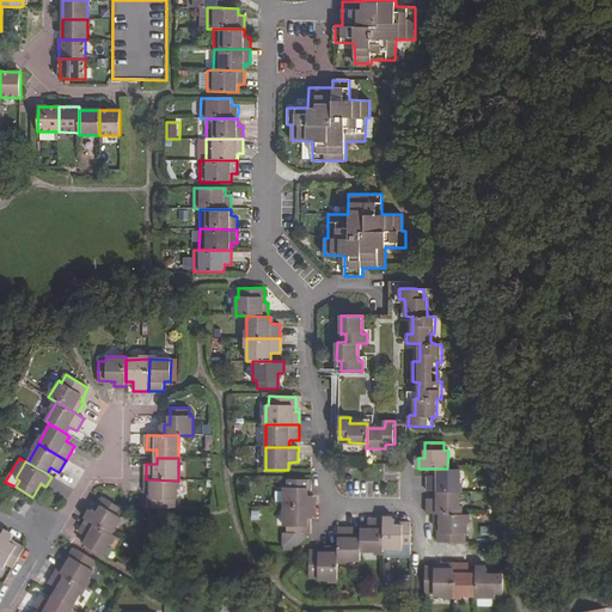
[(428,476),(428,491),(438,491),(459,491),(459,469),(447,469),(438,469),(438,473),(438,476),(428,476)]
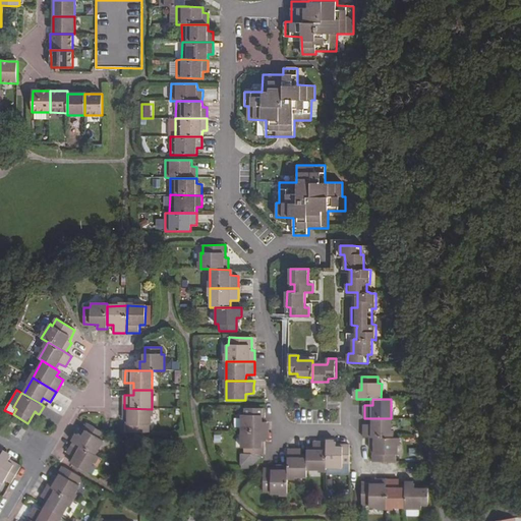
[(127,419),(127,432),(149,432),(150,425),(152,425),(152,409),(124,408),(124,419),(127,419)]
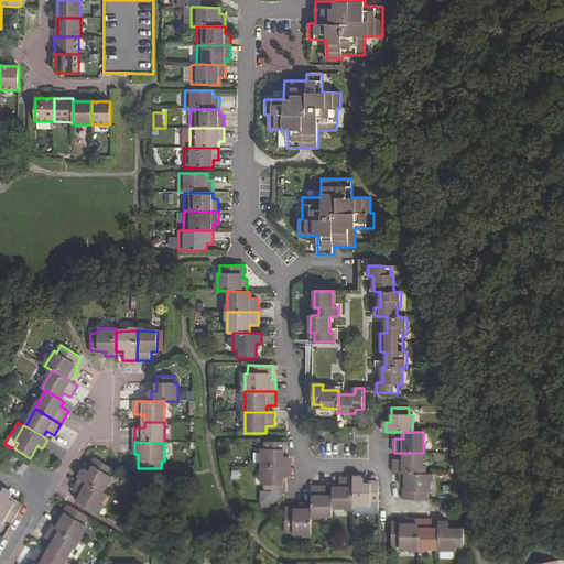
[(261,448),(261,467),(289,468),(290,457),(286,457),(286,448),(286,443),(266,442),(266,449),(261,448)]
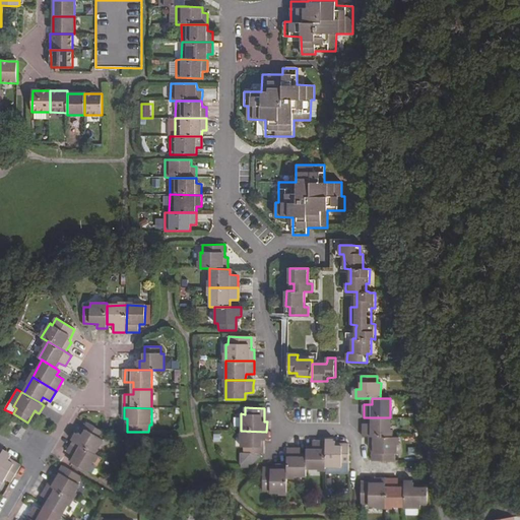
[(364,424),(364,437),(370,437),(390,437),(390,417),(372,417),(372,420),(372,424),(364,424)]
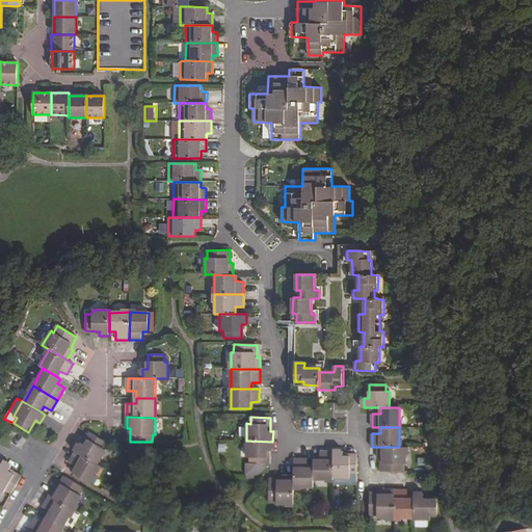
[(75,451),(97,464),(105,450),(103,449),(106,442),(92,433),(85,446),(83,444),(80,443),(75,451)]
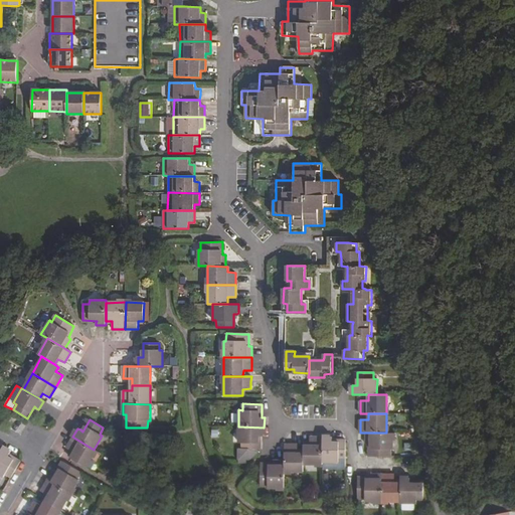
[(262,441),(262,436),(264,437),(264,427),(238,426),(237,443),(241,443),(241,450),(240,450),(240,460),(249,461),(256,453),(258,450),(262,450),(262,441)]
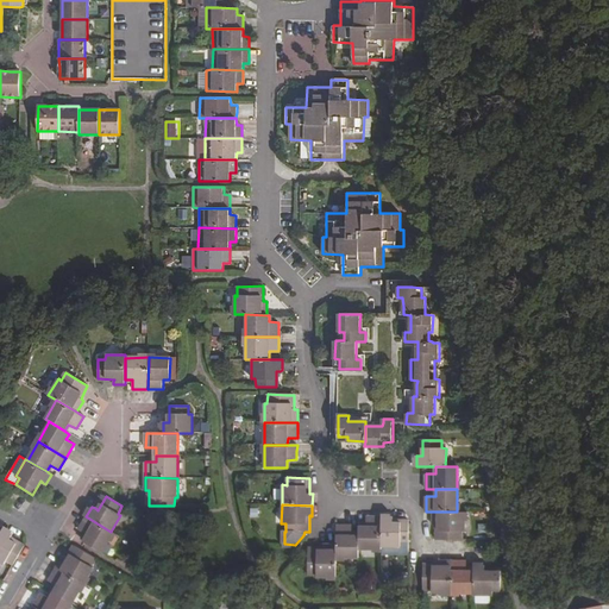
[(437,526),(437,540),(463,540),(463,532),(465,532),(465,512),(457,512),(433,512),(433,522),(433,525),(437,526)]
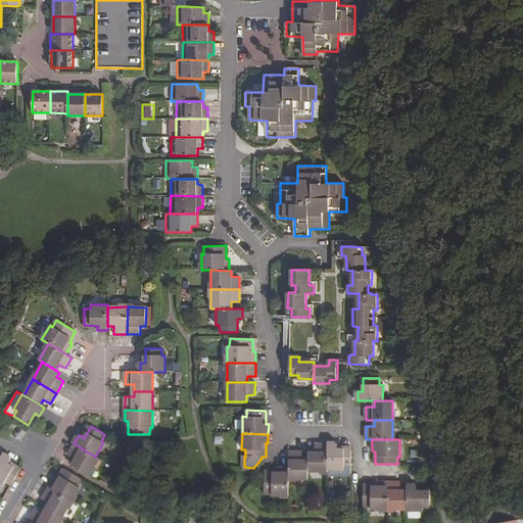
[(72,465),(88,475),(98,458),(95,457),(74,443),(67,456),(75,460),(72,465)]
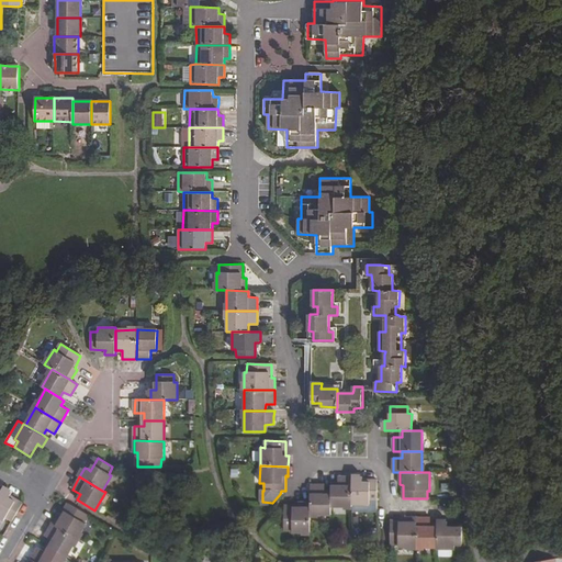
[(332,494),(332,508),(352,507),(352,505),(352,478),(345,478),(338,478),(338,486),(332,486),(332,494)]
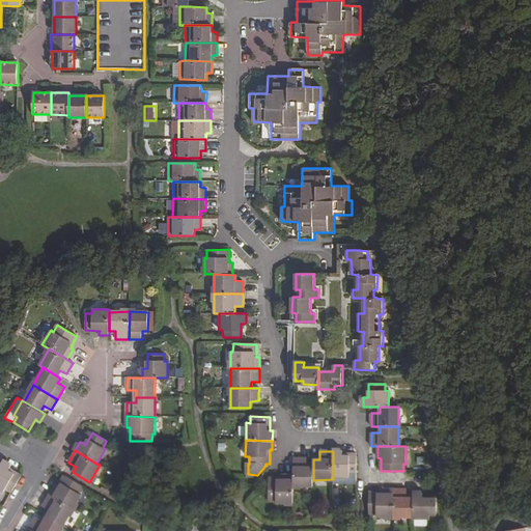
[(333,451),(333,477),(348,477),(350,474),(357,474),(356,456),(343,455),(343,453),(343,451),(333,451)]
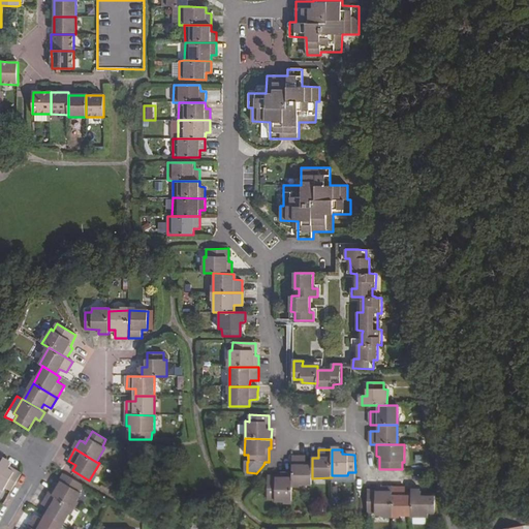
[(292,473),(292,486),(312,486),(312,478),(312,465),(306,465),(306,457),(300,457),(293,457),(292,473)]
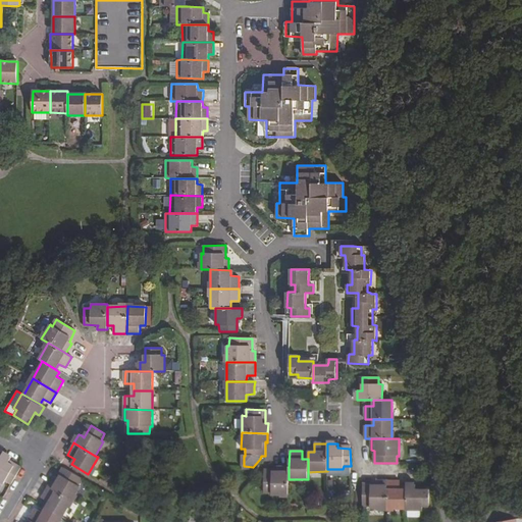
[(6,481),(11,484),(21,467),(9,460),(10,458),(2,454),(0,457),(0,480),(4,483),(6,481)]
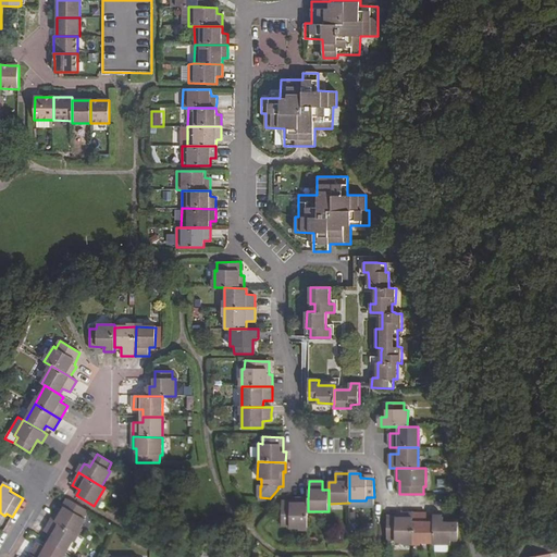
[(289,529),(308,529),(308,511),(308,498),(301,498),(296,498),(296,502),(291,502),(282,502),(282,508),(282,527),(289,527),(289,529)]
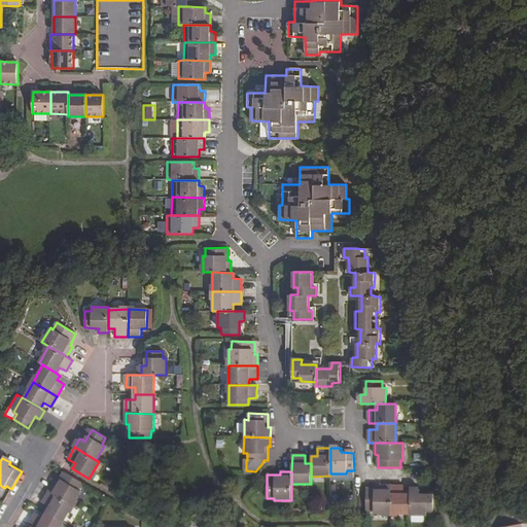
[(48,492),(72,505),(80,492),(79,490),(82,483),(64,472),(58,484),(55,482),(48,492)]
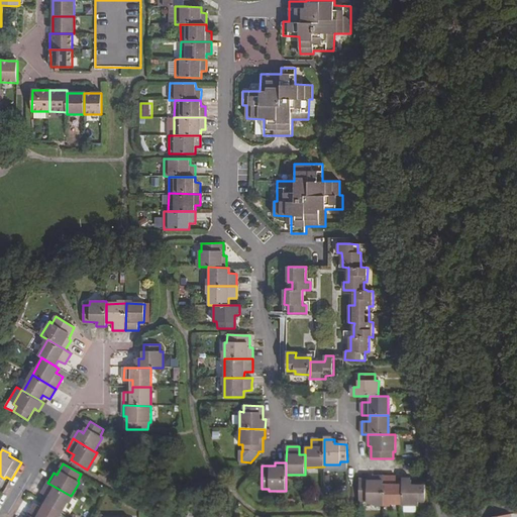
[(383,477),(383,504),(402,505),(402,485),(396,485),(396,481),(396,476),(383,477)]
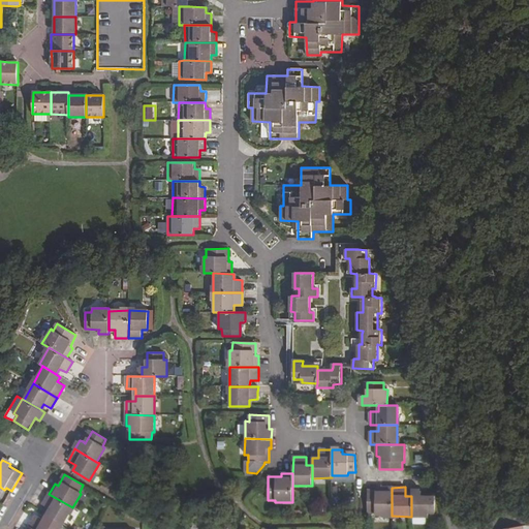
[(368,490),(368,512),(375,512),(375,516),(392,516),(392,488),(380,488),(380,490),(375,490),(368,490)]
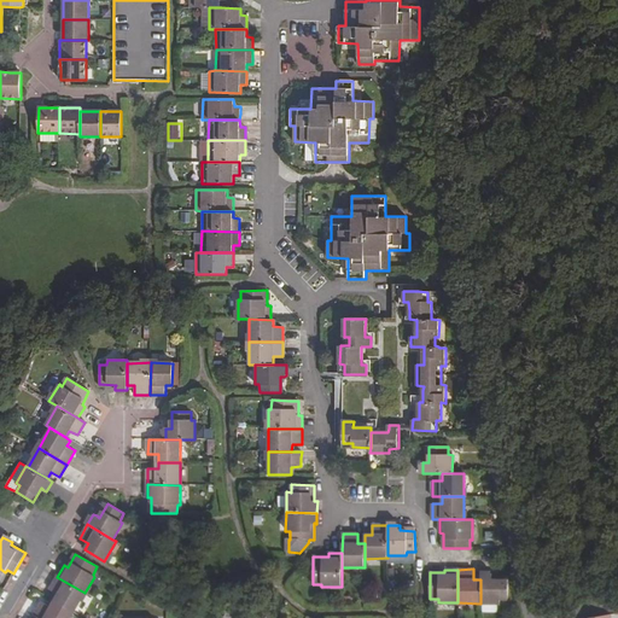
[(481,604),(500,605),(500,600),(508,600),(508,579),(493,579),(493,577),(493,573),(482,573),(481,579),(481,604)]
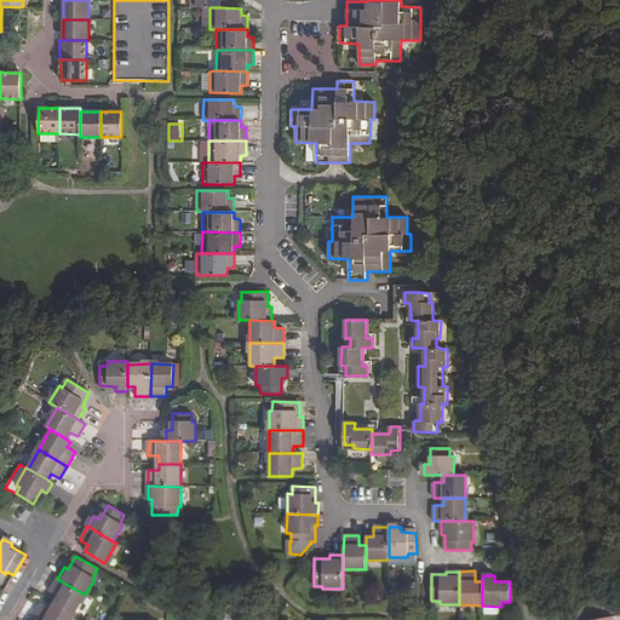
[(55,603),(74,614),(85,595),(57,579),(50,591),(58,596),(55,603)]
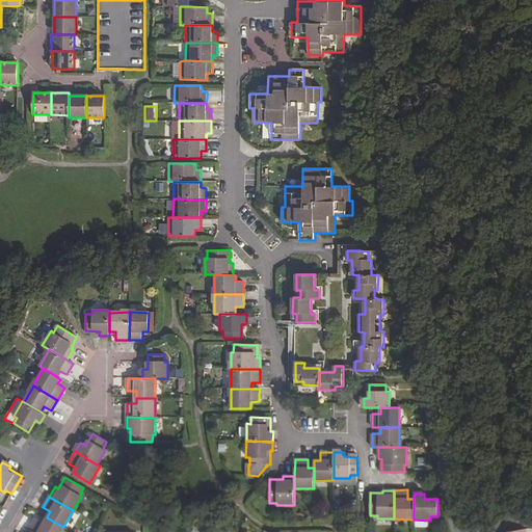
[(29,530),(33,531),(59,531),(63,527),(47,517),(44,523),(36,519),(29,530)]
